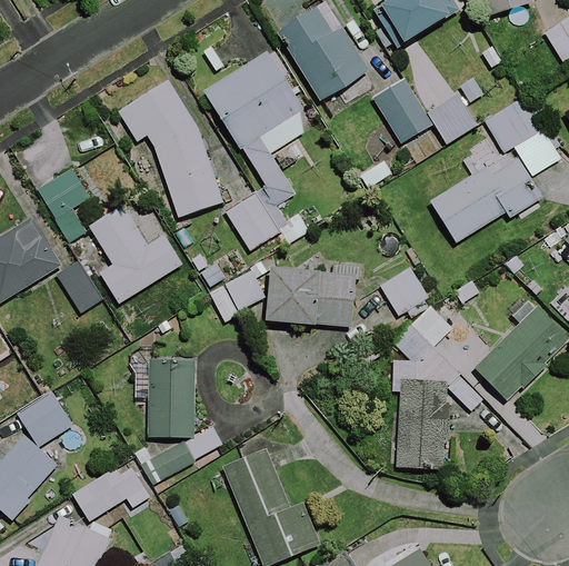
[(458,12),(450,0),(377,0),(380,6),(402,43),(458,12)]
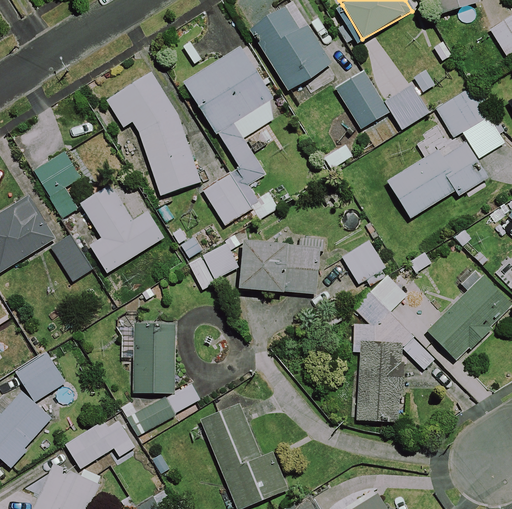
[(478,1),(478,0),(433,0),(438,14),(478,1)]
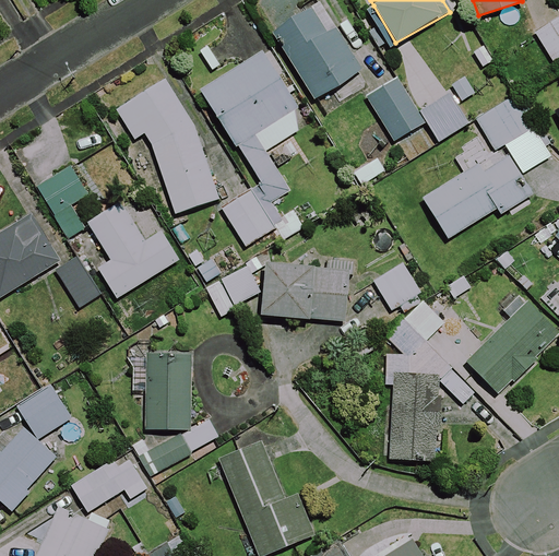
[(317,20),(310,10),(273,33),(313,101),(361,71),(326,14),(317,20)]
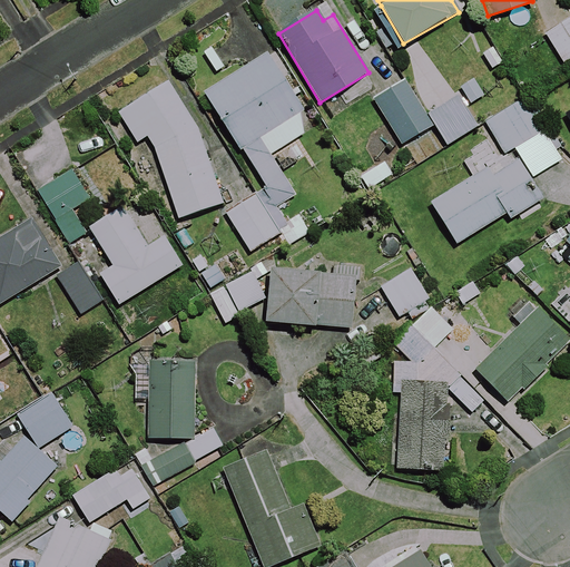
[(569,58),(569,17),(543,37),(563,64),(569,58)]
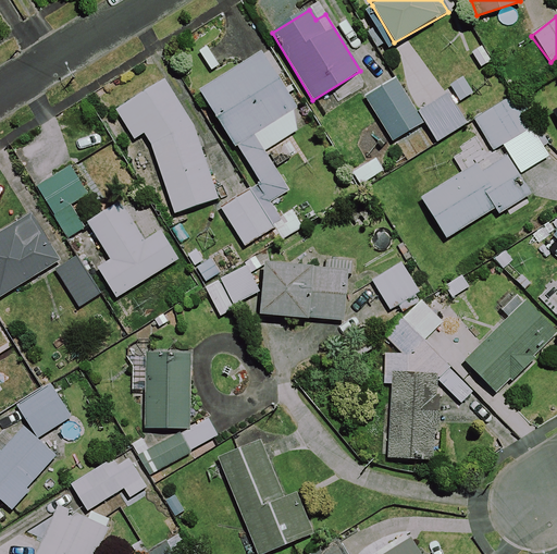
[(248,187),(273,226),(282,238),(301,225),(291,209),(279,217),(269,201),(288,188),(263,150),(300,126),(291,110),(296,106),(260,51),(199,90),(258,182),(248,187)]
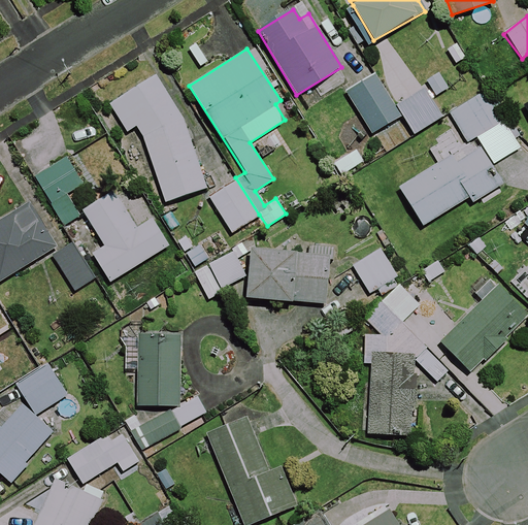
[(440,70),(424,80),(434,97),(451,88),(440,70)]
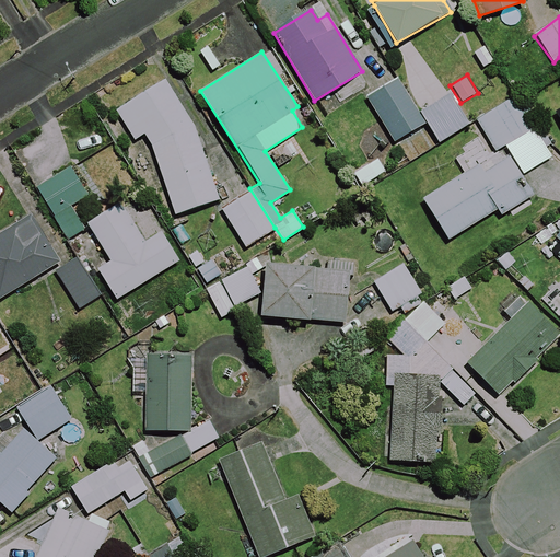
[(423,124),(418,113),(396,78),(366,96),(394,141),(423,124)]
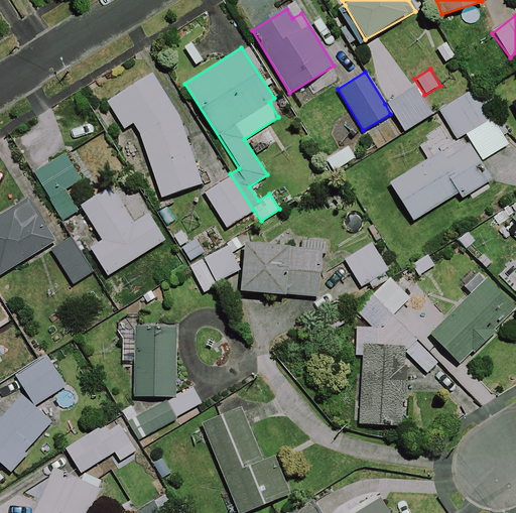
[(167,93),(161,77),(109,96),(121,128),(135,123),(163,198),(202,182),(167,93)]
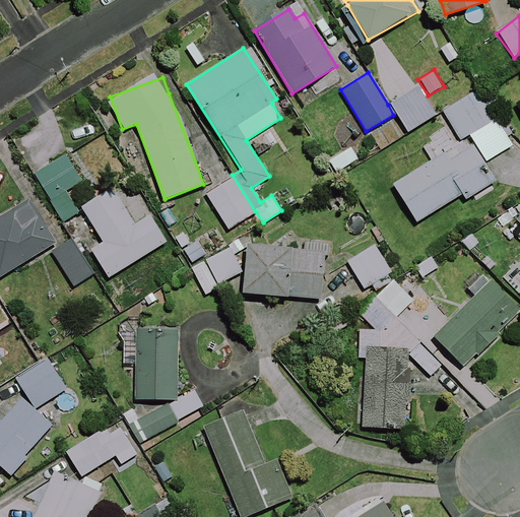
[(417,86),(390,104),(395,113),(406,132),(435,115),(417,86)]
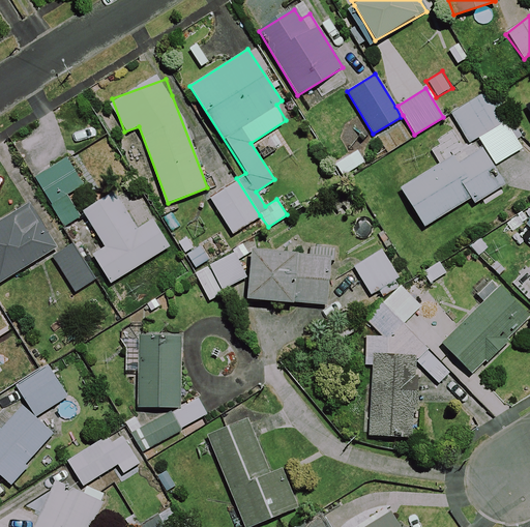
[(503,111),(490,88),(450,113),(469,142),(488,130),(499,148),(519,136),(503,111)]
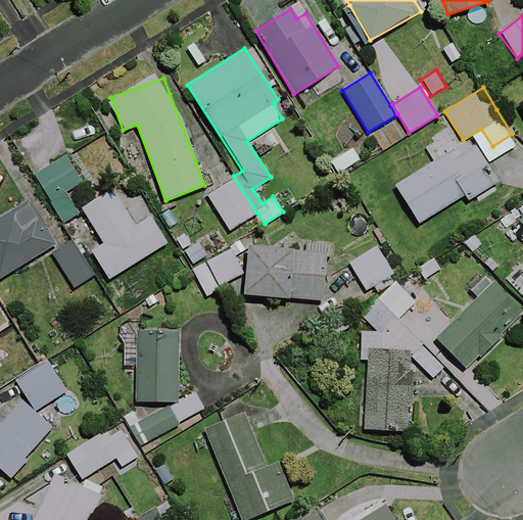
[(496,182),(474,144),(459,153),(456,149),(395,185),(417,223),(466,194),(468,199),(496,182)]
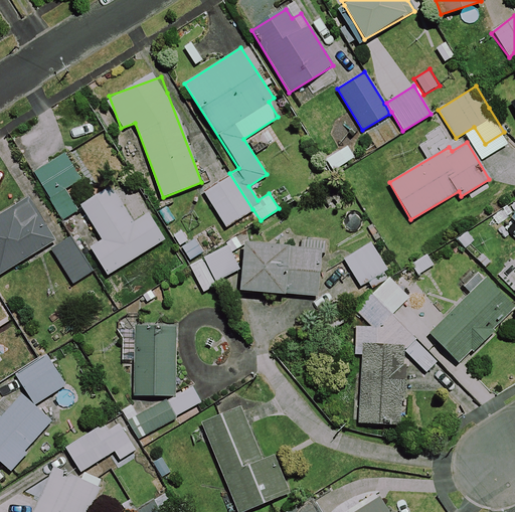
[(67,154),(51,163),(34,172),(60,221),(77,212),(64,187),(80,179),(67,154)]
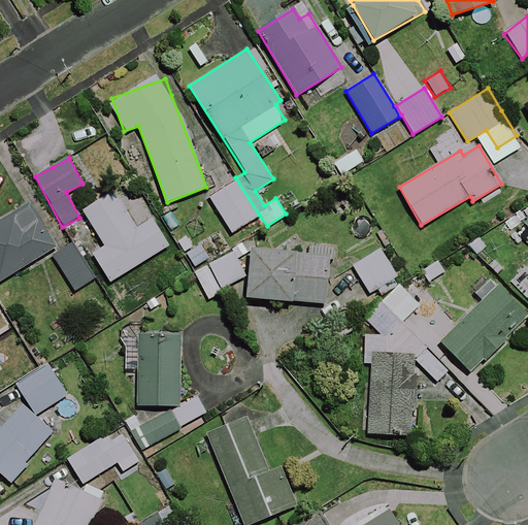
[(259,215),(235,177),(208,195),(232,232),(259,215)]
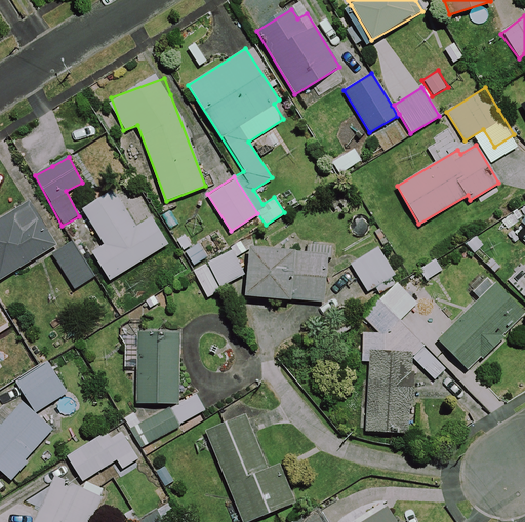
[(135,227),(113,190),(82,209),(104,244),(91,252),(109,280),(167,244),(151,216),(135,227)]
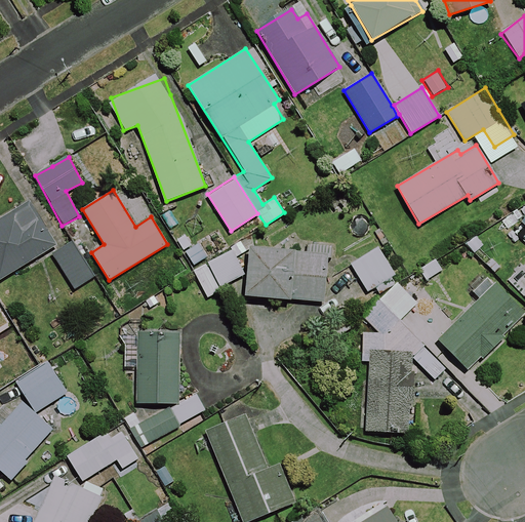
[(0,279),(54,245),(27,201),(0,217),(0,279)]
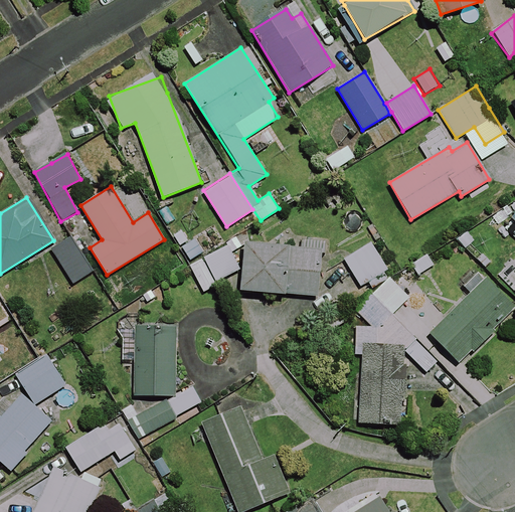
[(93,271),(71,236),(51,248),(72,283),(93,271)]
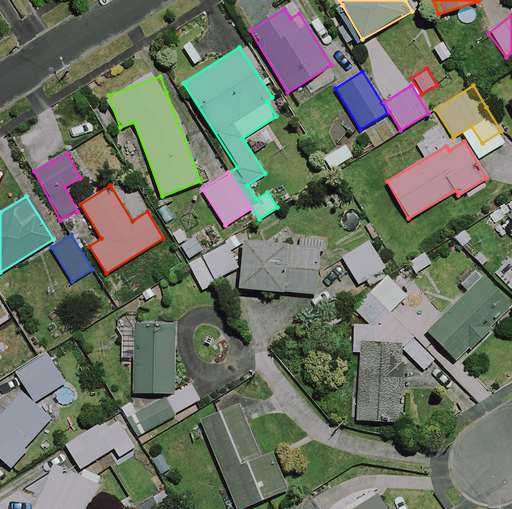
[(384,266),(368,239),(341,256),(357,283),(384,266)]
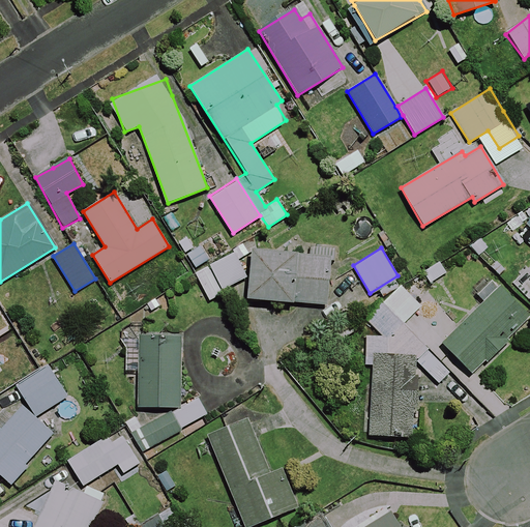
[(331,256),(252,251),(248,299),(327,304),(331,256)]
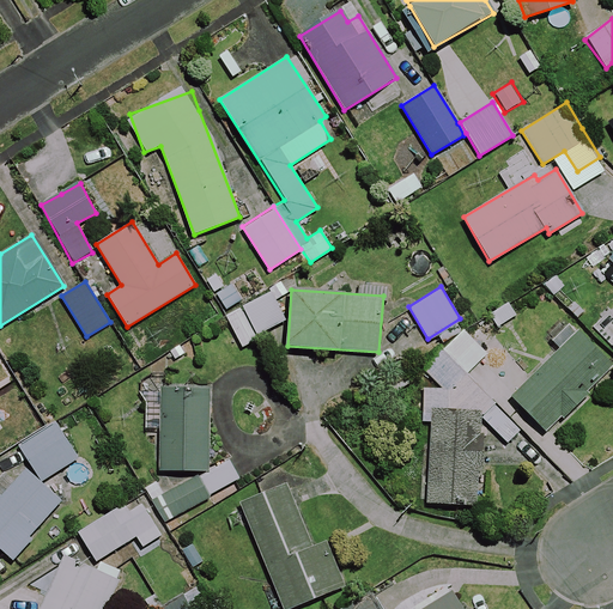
[(284,320),(269,292),(225,316),(240,342),(284,320)]
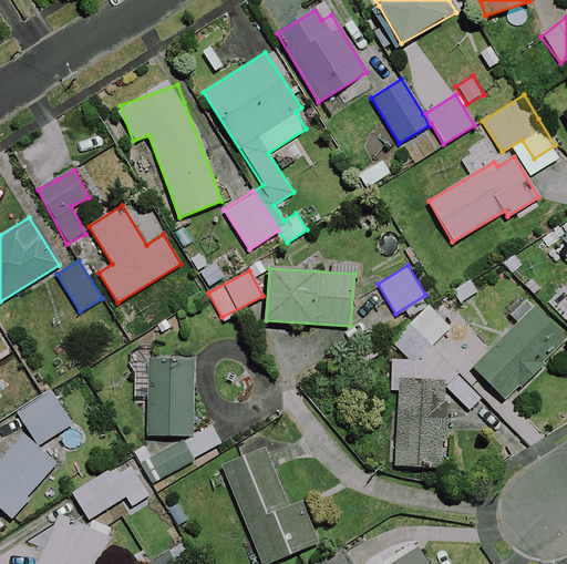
[(566,340),(535,307),(473,367),(506,400),(566,340)]
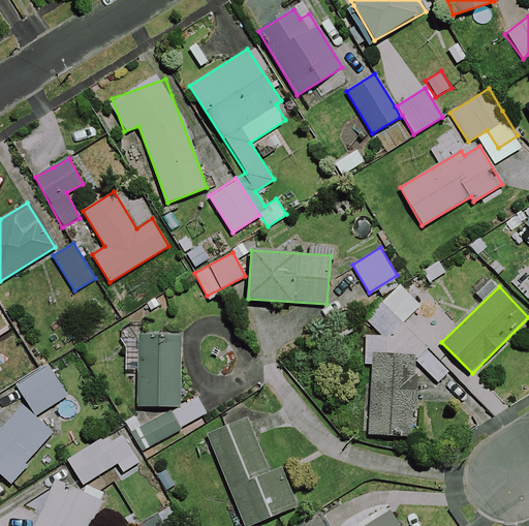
[(402,321),(419,305),(402,287),(368,321),(377,331),(368,339),(372,368),(369,434),(410,436),(413,360),(425,347),(402,321)]
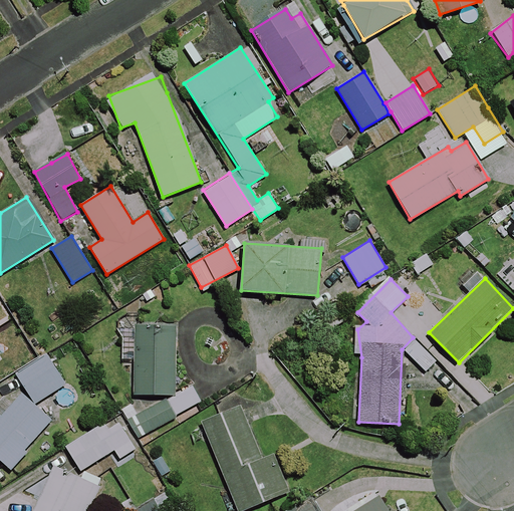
[(174,395),(175,328),(121,328),(121,359),(134,359),(134,394),(174,395)]
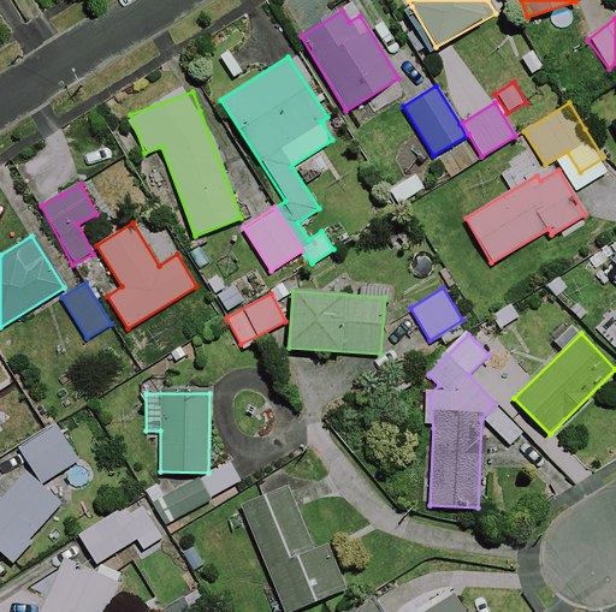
[(525,433),(498,405),(483,421),(509,449),(525,433)]
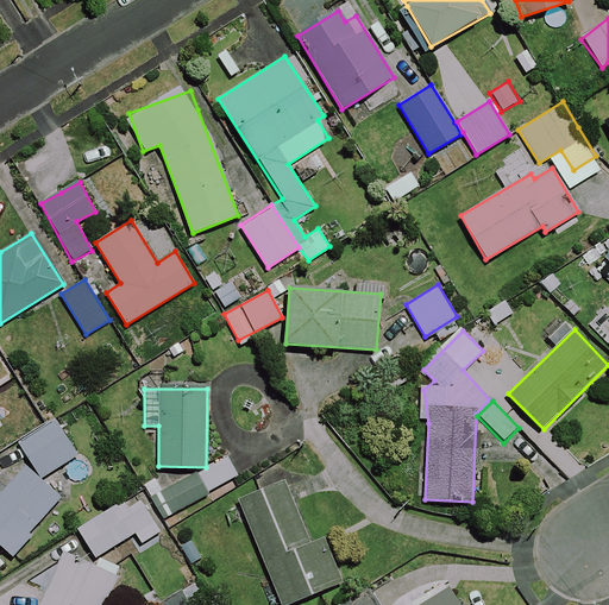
[(16,439),(29,464),(1,492),(0,491),(0,544),(8,554),(12,556),(31,535),(29,533),(57,503),(63,497),(42,477),(76,454),(57,420),(16,439)]
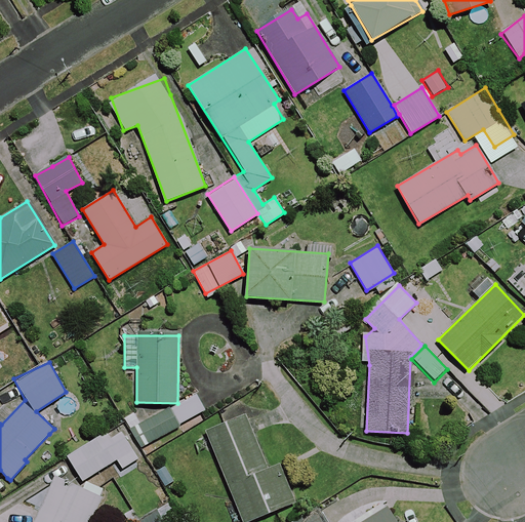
[(171,405),(138,423),(149,442),(182,425),(180,423),(204,409),(196,394),(172,406),(171,405)]
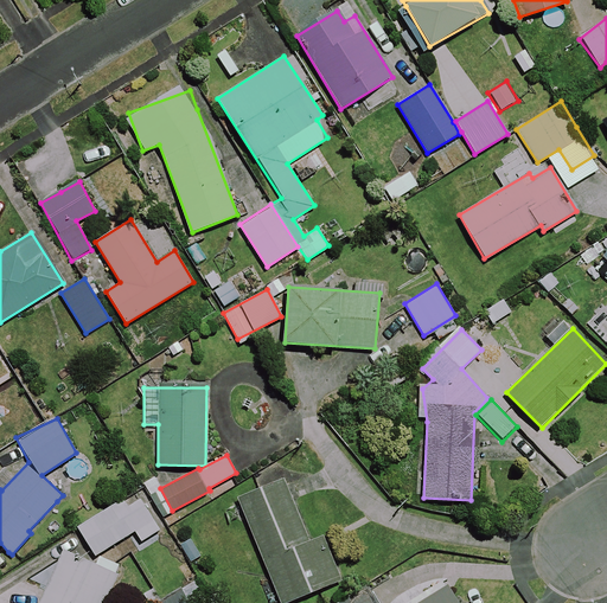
[(311,540),(286,481),(238,500),(281,602),(345,577),(327,534),(311,540)]
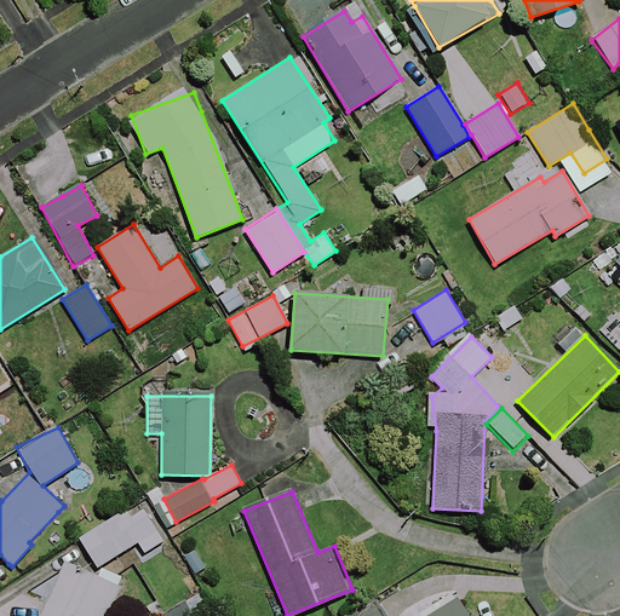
[(128,512),(126,507),(78,536),(96,566),(137,542),(143,552),(161,541),(139,505),(128,512)]
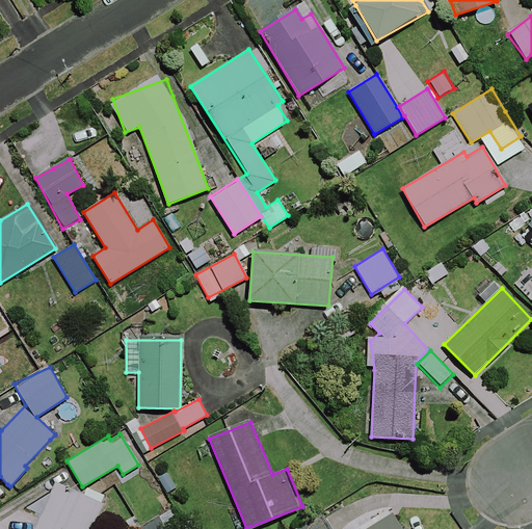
[(0,527),(0,528),(91,528),(107,498),(86,487),(83,494),(56,481),(40,516),(12,502),(0,527)]
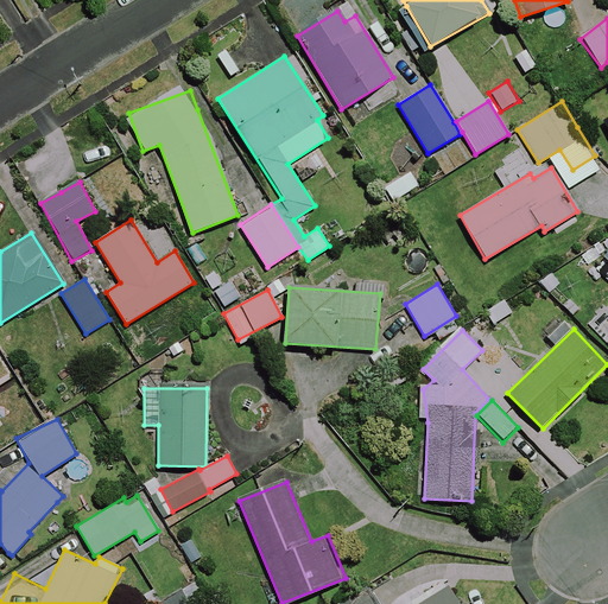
[(462,603),(447,578),(404,603),(462,603)]
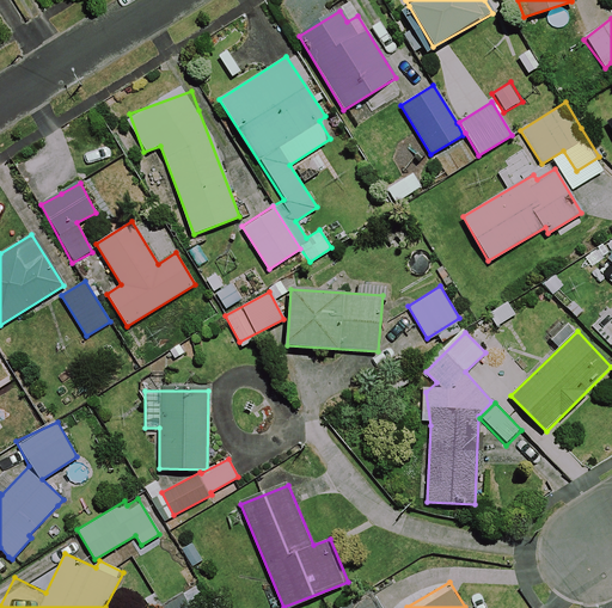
[(190,607),(182,594),(159,607),(190,607)]
